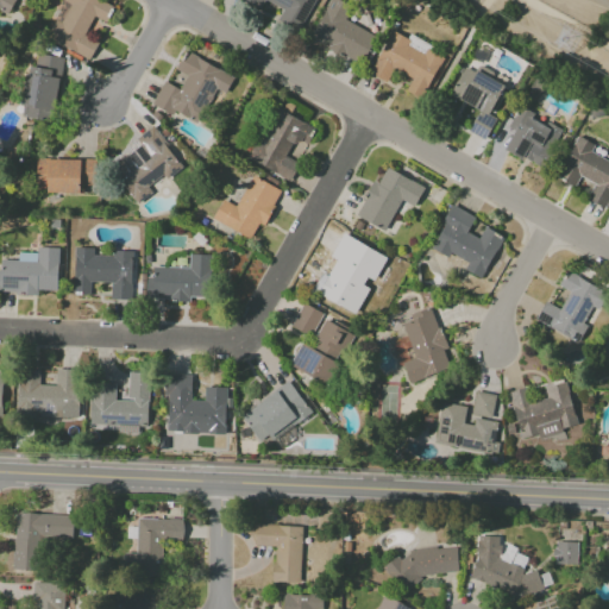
[(23,0),(0,0),(0,11),(7,16),(14,0),(22,4),(23,0)]
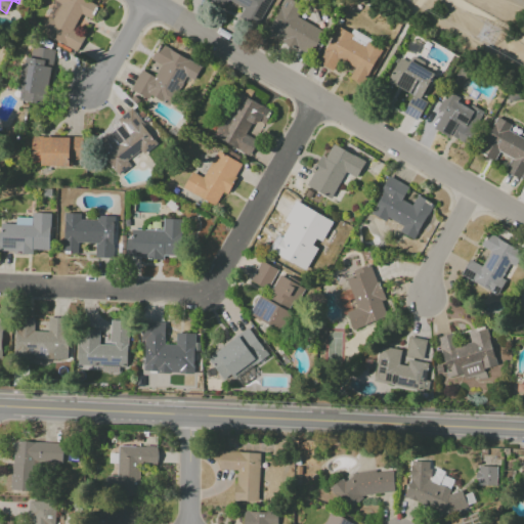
[(78,50),(83,38),(72,33),(80,14),(89,18),(96,4),(87,0),(54,0),(40,34),(78,50)]
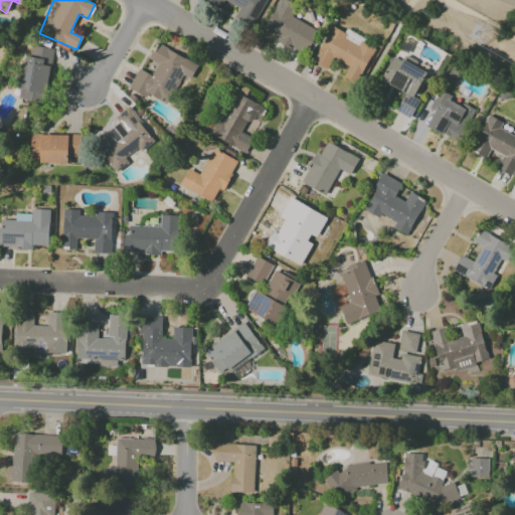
[(202,0),(219,8),(222,0),(223,0),(238,8),(234,16),(252,26),(266,0),(202,0)]
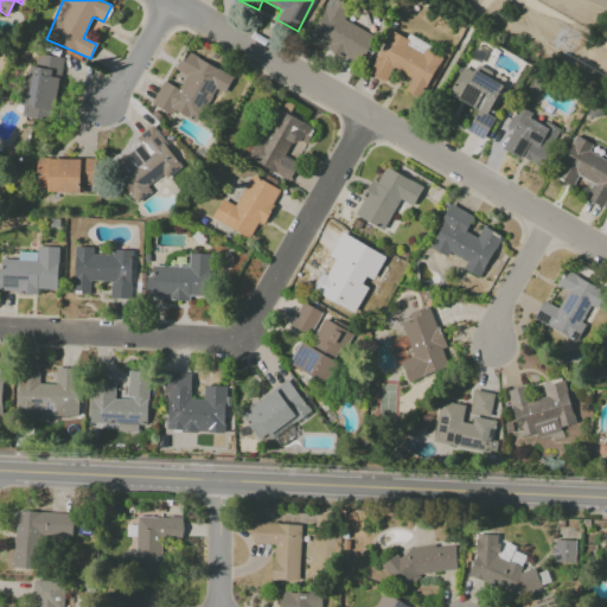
[(327,0),(311,36),(327,43),(325,49),(360,65),(375,36),(340,19),(347,4),(339,0),(327,0)]
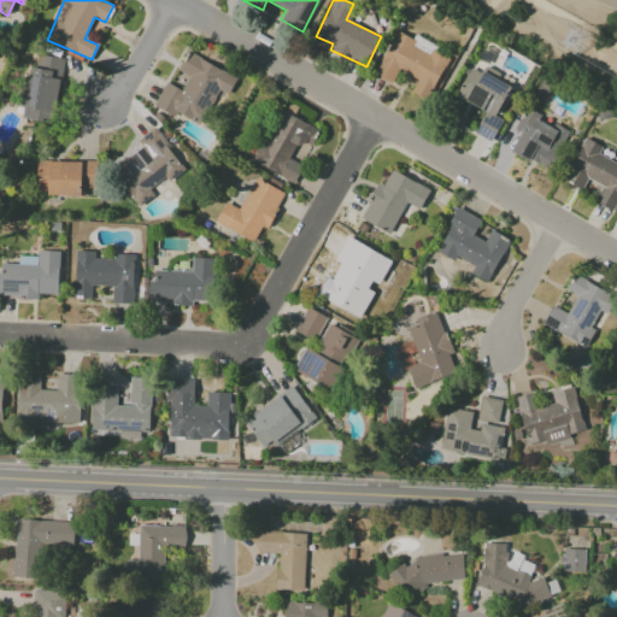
[(427,101),(448,59),(430,50),(433,45),(413,34),(411,39),(397,31),(374,75),(392,84),(399,70),(417,78),(410,93),(427,101)]
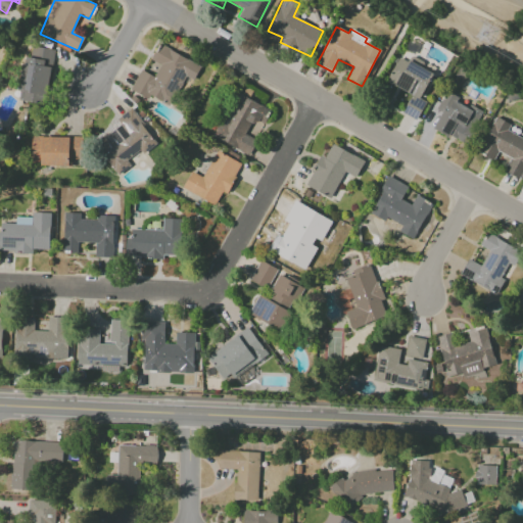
[(201,66),(158,43),(150,59),(160,64),(153,77),(141,69),(130,90),(148,99),(150,95),(170,106),(185,77),(193,81),(201,66)]
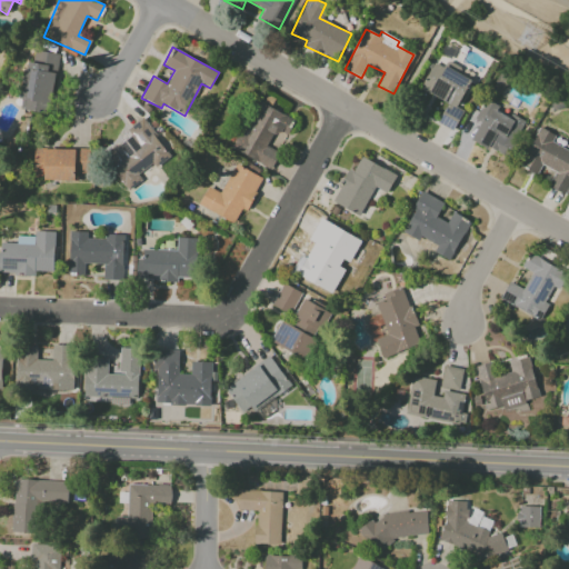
[(58,55),(29,50),(19,110),(49,115),(58,55)]
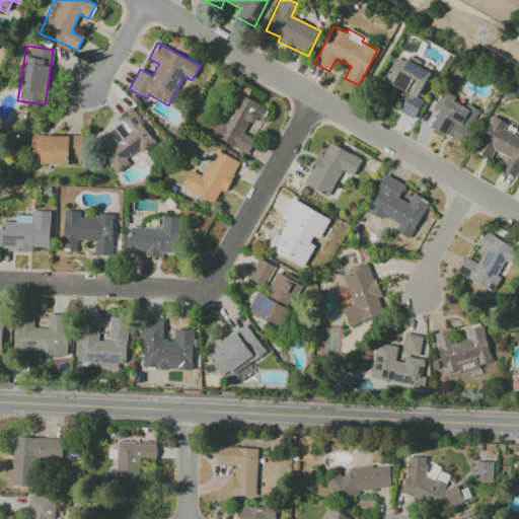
[(408,93),(398,112),(414,120),(423,100),(417,97),(430,73),(419,67),(421,62),(406,55),(403,62),(395,57),(383,81),(408,93)]
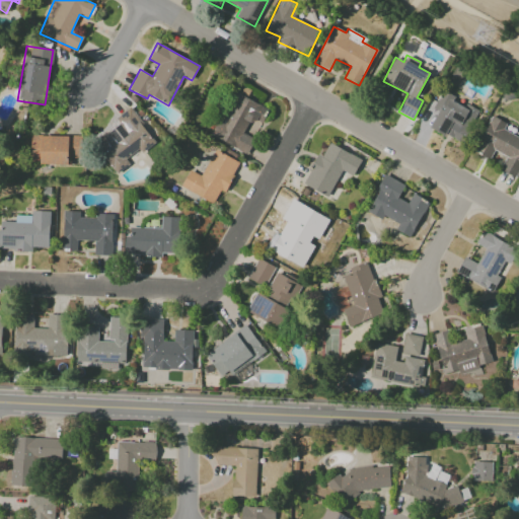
[(430,129),(463,142),(476,109),(465,104),(464,106),(453,101),(455,96),(441,90),(433,109),(437,110),(430,129)]
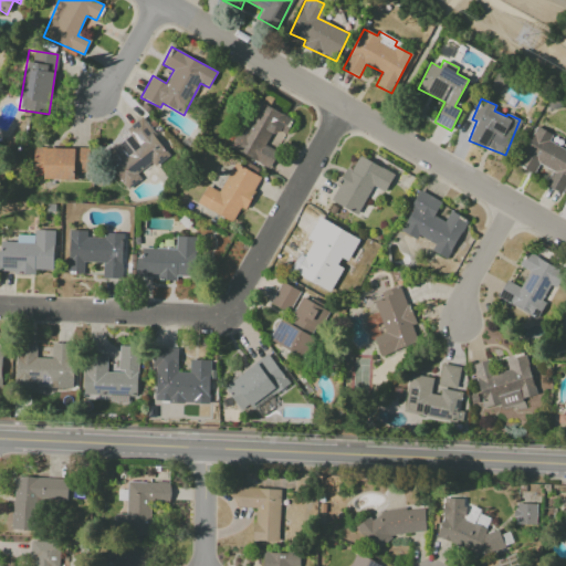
[(230,148),(269,168),(278,152),(264,145),(269,135),(280,140),(292,118),(255,100),(230,148)]
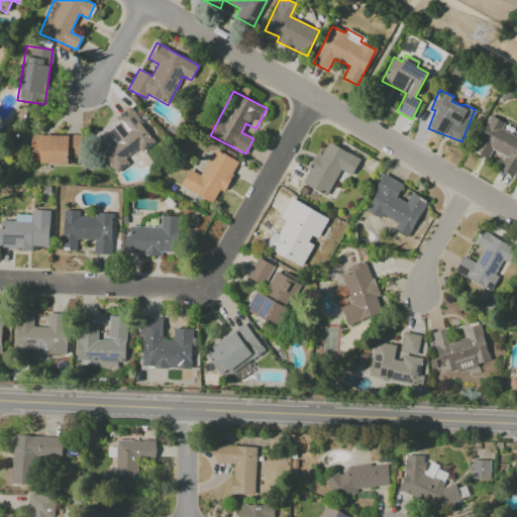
[(156,143),(129,107),(114,118),(117,123),(93,140),(116,173),(129,163),(125,159),(138,148),(141,153),(156,143)]
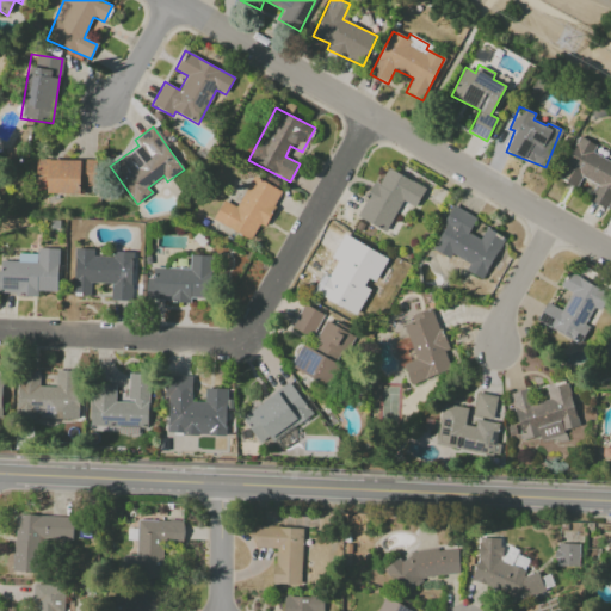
[(610,201),(610,158),(610,161),(592,153),(596,144),(579,136),(559,178),(576,187),(581,177),(596,184),(588,201),(608,209),(610,201)]
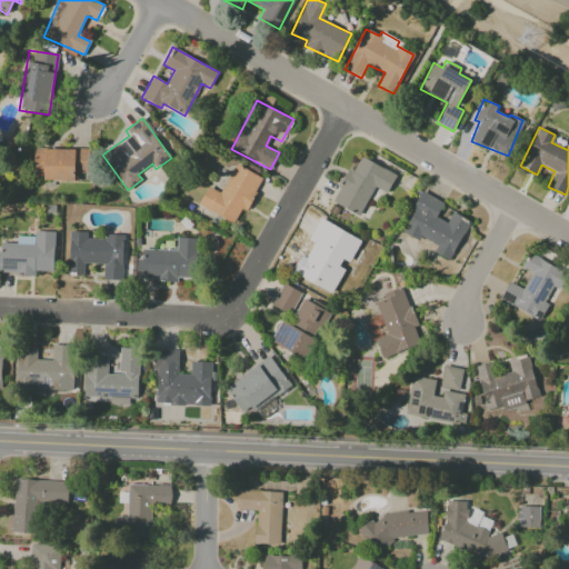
[(33,179),(73,180),(73,173),(87,173),(88,149),(33,148),(33,179)]
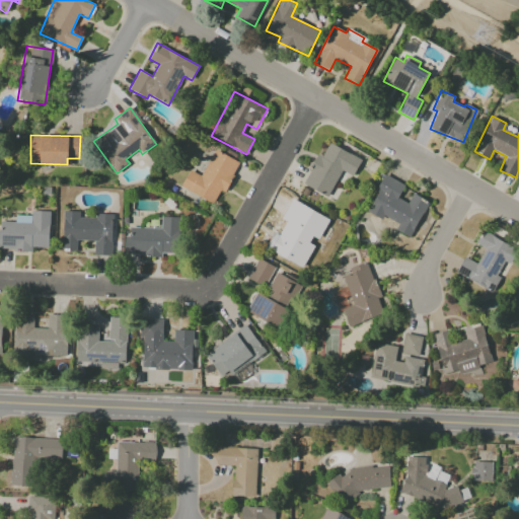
[(361,159),(328,143),(321,156),(317,154),(302,183),(327,197),(341,170),(353,176),(361,159)]
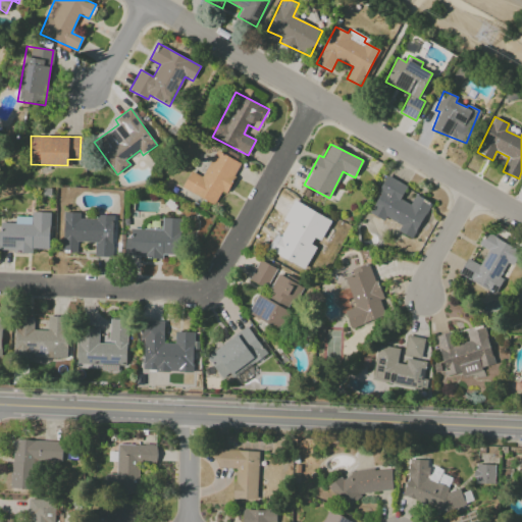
[(181,189),(214,205),(221,192),(225,194),(241,163),(216,150),(202,176),(191,171),(181,189)]
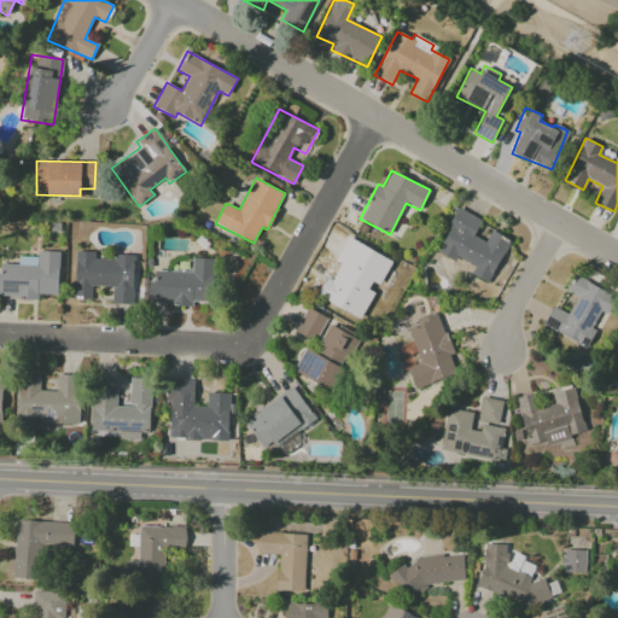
[(489,283),(509,242),(490,232),(485,243),(473,235),(482,220),(459,208),(436,252),(455,262),(458,258),(474,267),(471,274),(489,283)]
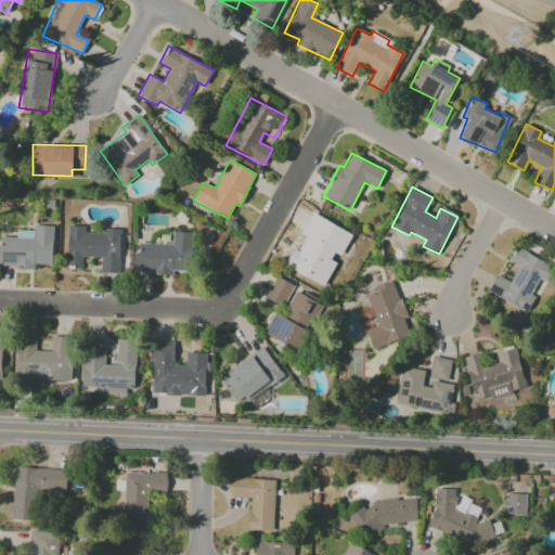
[(324,286),(337,259),(339,260),(352,234),(311,214),(301,234),(307,237),(299,253),(293,249),(284,266),(324,286)]
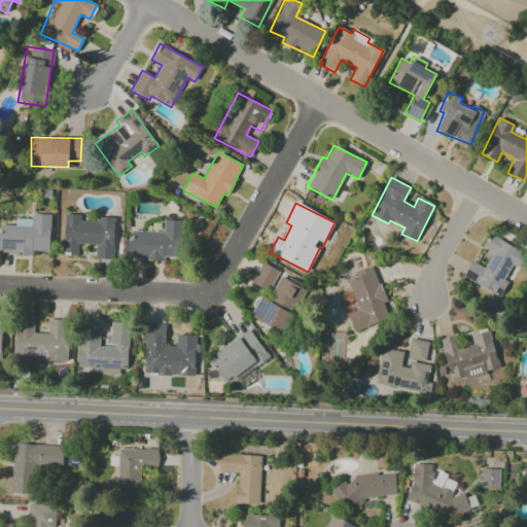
[(0,253),(33,253),(33,251),(51,251),(51,214),(31,214),(31,218),(15,219),(15,225),(0,225),(0,234),(0,253)]
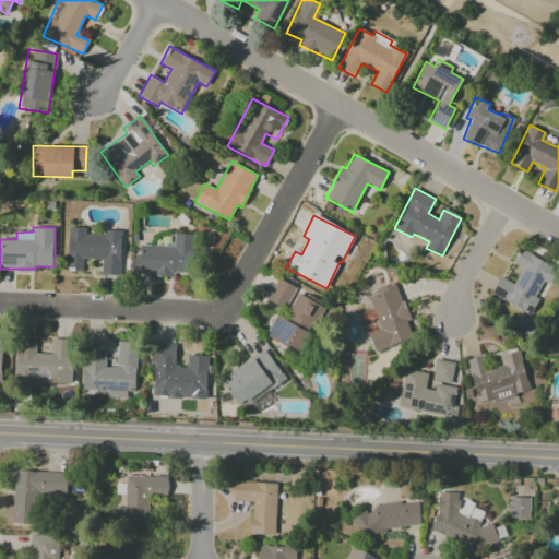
[(122,230),(103,229),(103,236),(85,235),(85,228),(69,227),(67,270),(82,270),(83,258),(103,259),(102,275),(120,275),(122,230)]
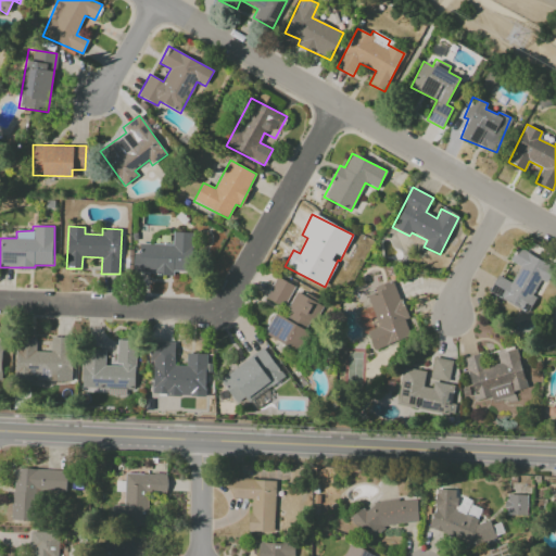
[(133,274),(173,275),(174,272),(192,272),(193,232),(173,231),(172,244),(140,243),(139,253),(134,253),(133,274)]
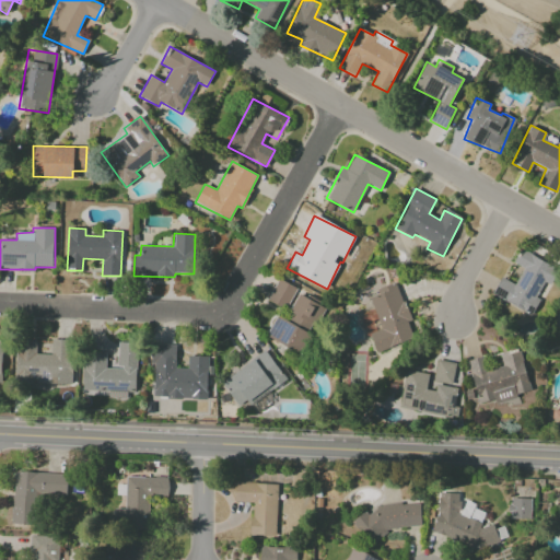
[(500,277),(491,296),(532,314),(545,282),(550,284),(558,267),(518,249),(513,264),(522,268),(515,284),(500,277)]
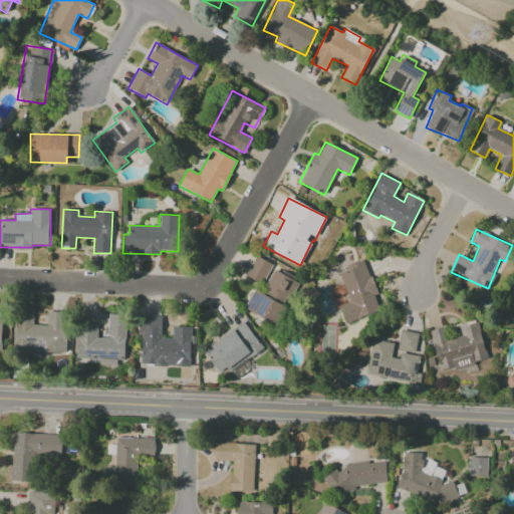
[(272,265),(255,256),(245,275),(261,284),(272,265)]
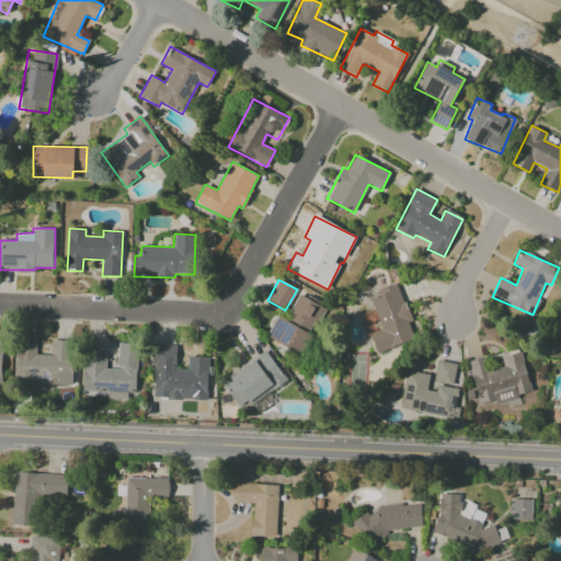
[(377,353),(413,340),(408,322),(410,322),(397,285),(368,295),(381,331),(370,334),(377,353)]
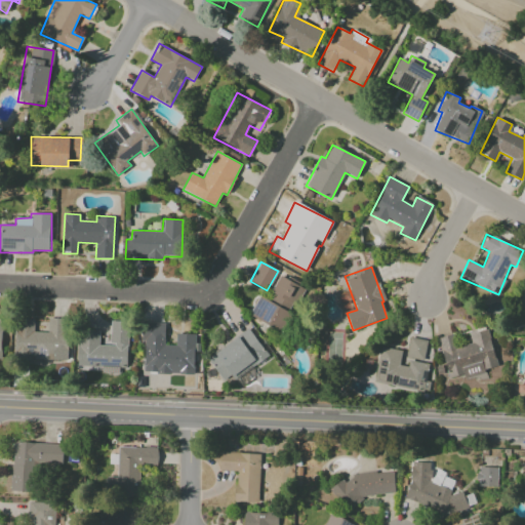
[(249,316),(270,325),(269,329),(280,335),(303,286),(279,275),(271,293),(273,294),(270,300),(258,295),(249,316)]
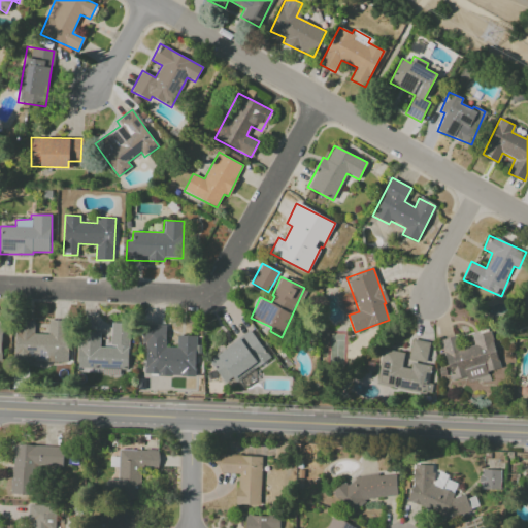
[(67,361),(68,320),(47,319),(47,334),(34,333),(34,322),(15,321),(14,360),(67,361)]
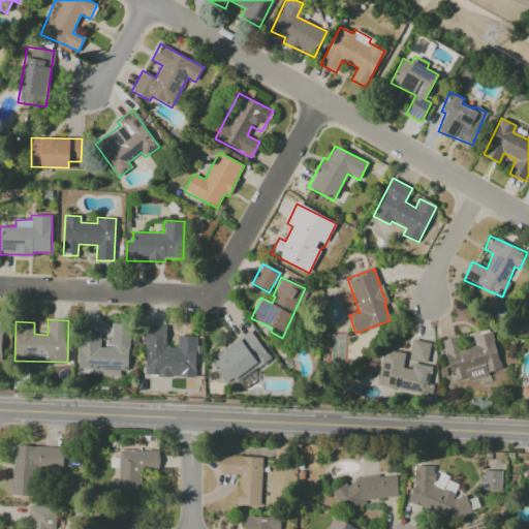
[(78,370),(127,370),(128,323),(111,323),(111,348),(99,348),(100,333),(79,333),(78,370)]
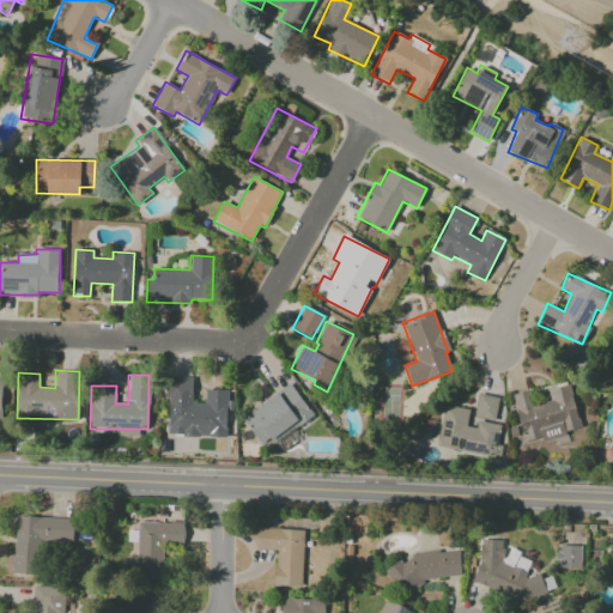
[(192,378),(165,377),(165,400),(192,400),(192,378)]
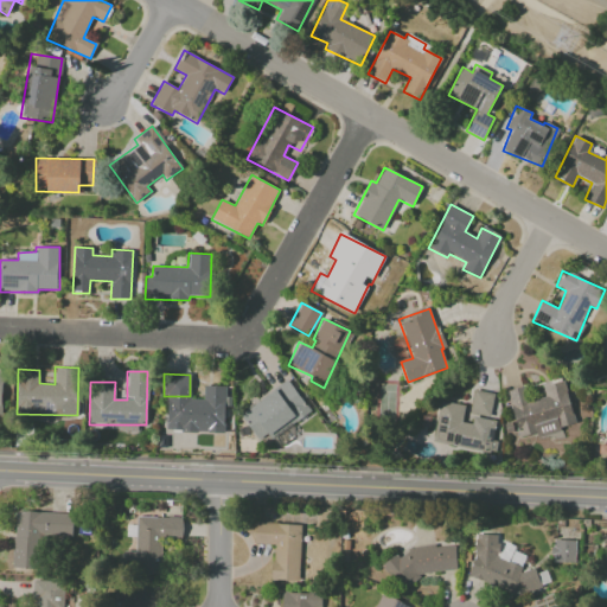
[(240,415),(257,441),(267,434),(270,440),(311,410),(289,379),(240,415)]
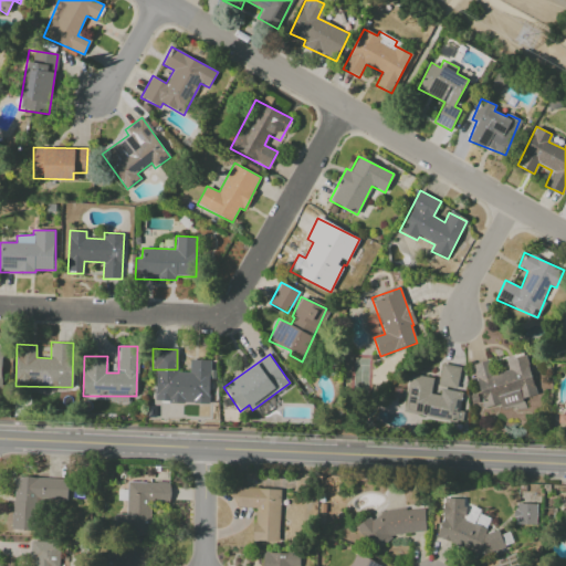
[(189,371),(156,370),(155,402),(208,404),(210,360),(190,359),(189,371)]
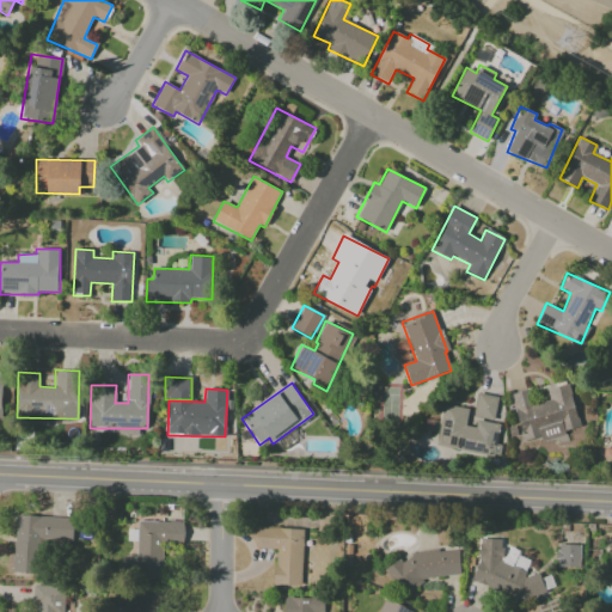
[(493,421),(497,397),(477,393),(473,417),(493,421)]
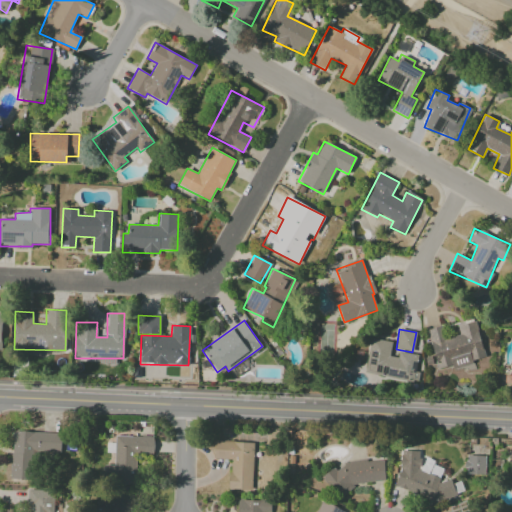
[(365,373),(413,380),(417,354),(398,352),(397,357),(390,356),(392,342),(370,339),(365,373)]
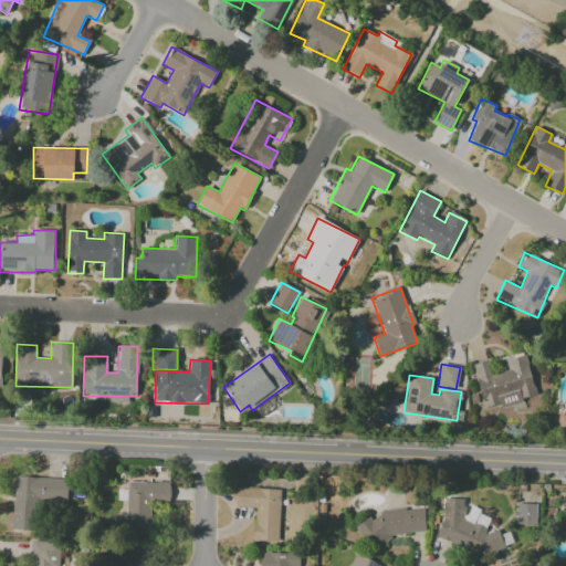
[(12,528),(38,530),(39,499),(66,500),(67,479),(13,477),(12,528)]
